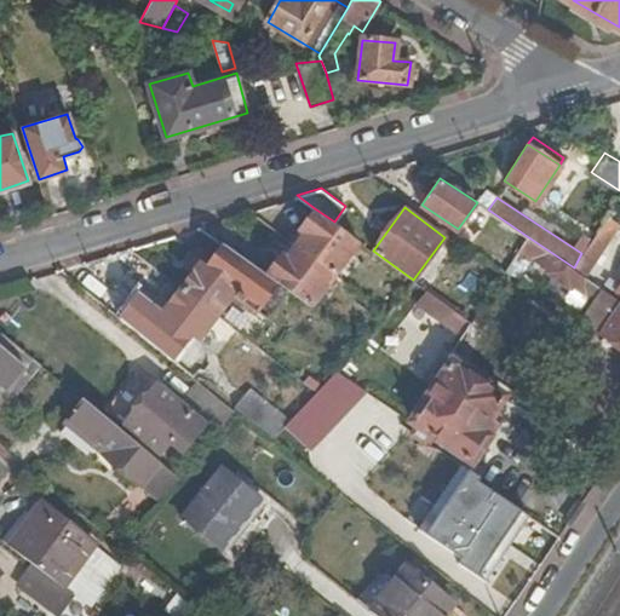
[(306,234),(298,246),(336,272),(360,240),(334,222),(316,209),(300,229),(306,234)]
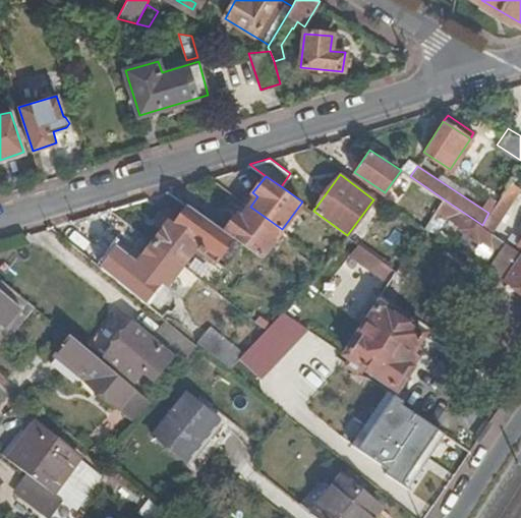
[(482,225),(491,231),(520,187),(520,185),(511,179),(488,213),(482,225)]
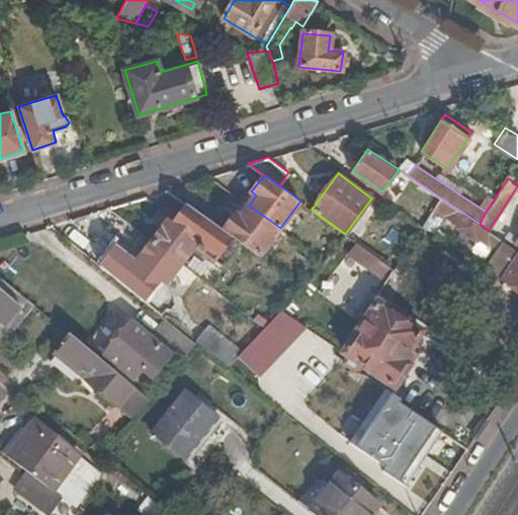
[(251,191),(244,201),(249,205),(256,195),(251,191)]
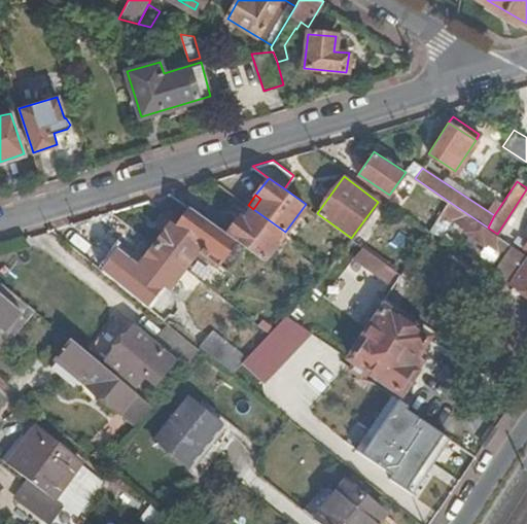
[(448,201),(442,210),(505,253),(502,257),(520,269),(511,282),(526,293),(526,253),(497,234),(488,228),(448,201)]
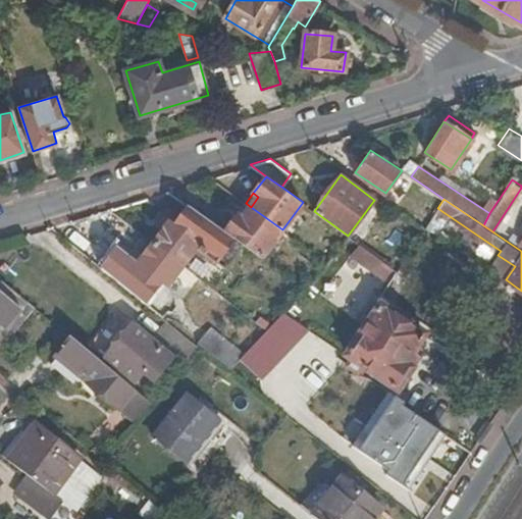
[(251,207),(246,203),(239,213),(244,216),(251,207)]
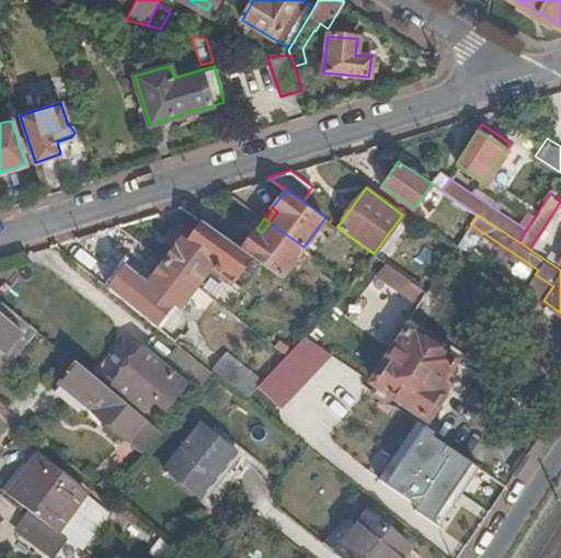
[(174,245),(164,259),(169,262),(183,273),(196,283),(207,293),(228,308),(262,262),(242,248),(236,242),(222,234),(204,219),(193,234),(179,224),(171,225),(165,232),(167,239),(174,245)]
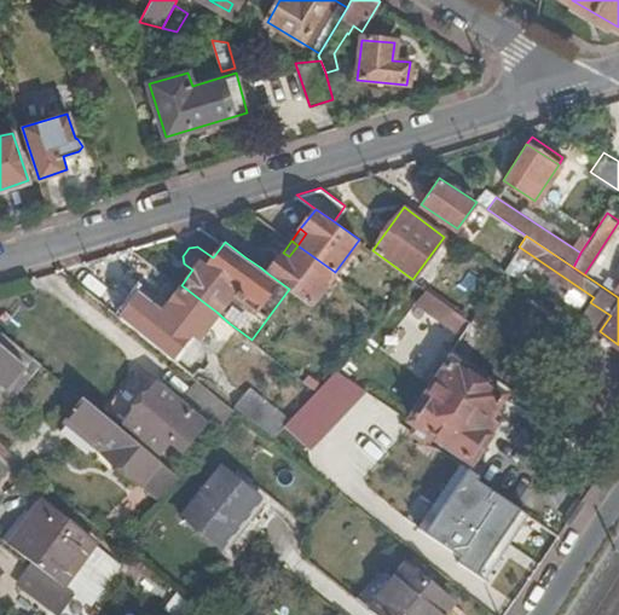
[(267,273),(289,289),(311,305),(335,272),(298,245),(289,256),(283,253),(267,273)]
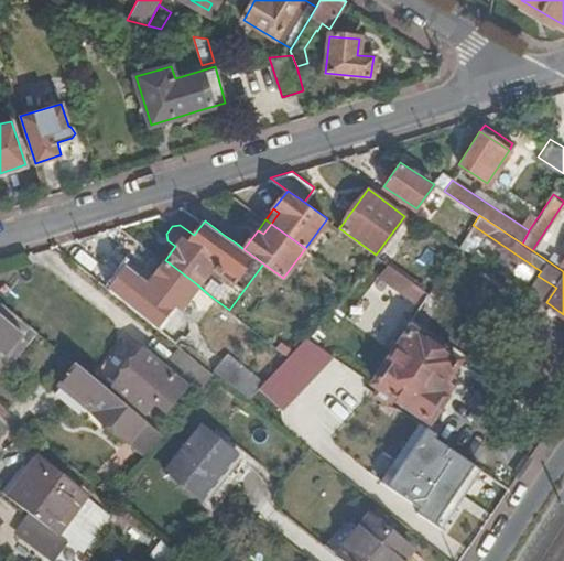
[(170,263),(165,260),(148,283),(180,308),(197,284),(184,274),(170,263)]
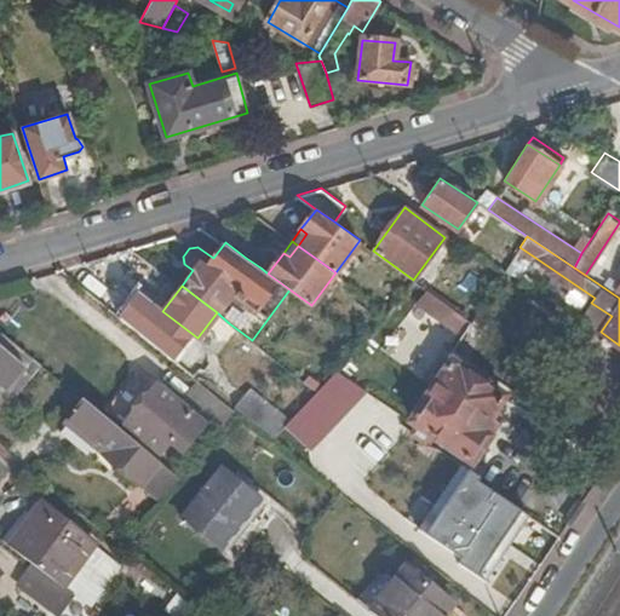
[(0,412),(39,364),(0,332),(0,412)]
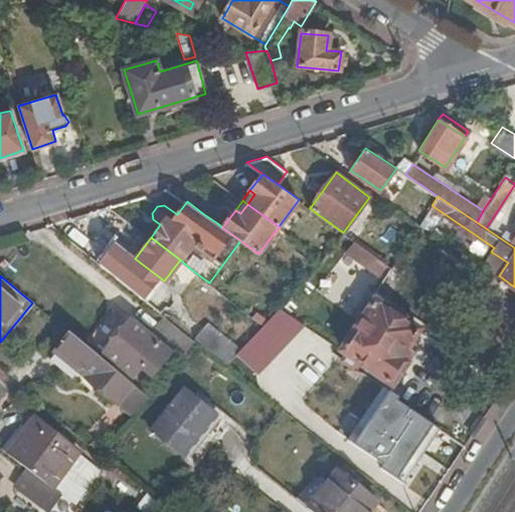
[(420,328),(376,298),(342,349),(392,382),(407,360),(400,356),(420,328)]
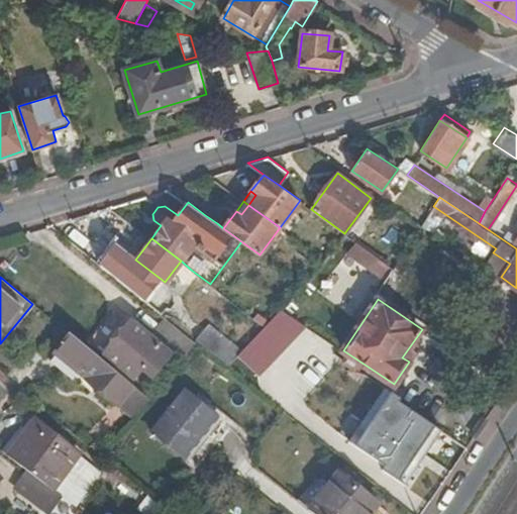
[(201,344),(164,315),(147,333),(160,343),(183,363),(201,344)]
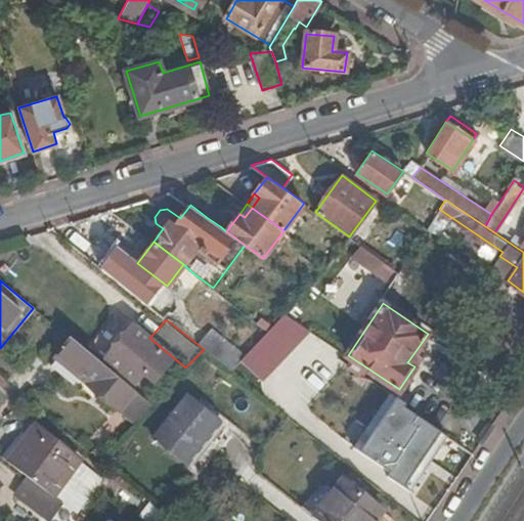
[(162,348),(149,338),(132,323),(105,356),(135,382),(144,371),(155,379),(161,371),(151,361),(162,348)]
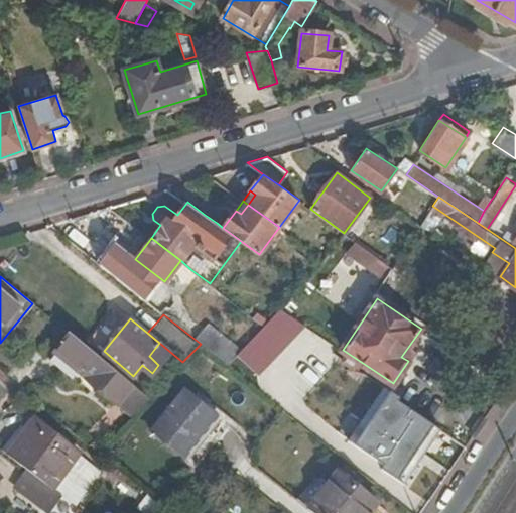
[(201,343),(201,344),(225,364),(238,348),(208,323),(195,338),(201,343)]
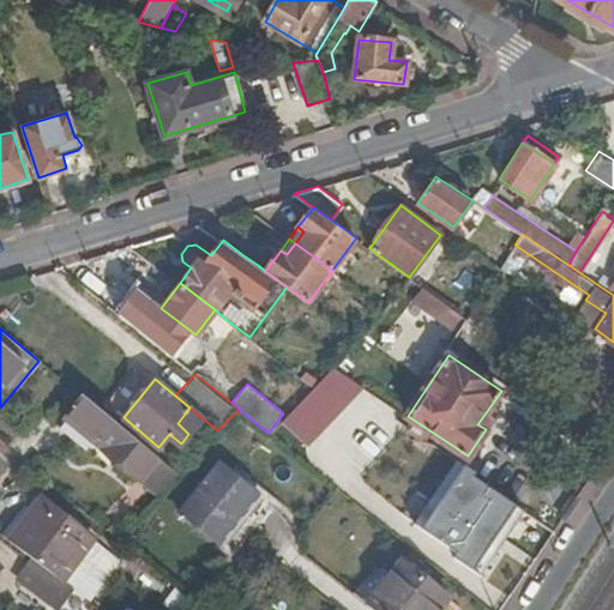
[(176,473),(78,393),(54,423),(92,454),(101,446),(157,493),(176,473)]
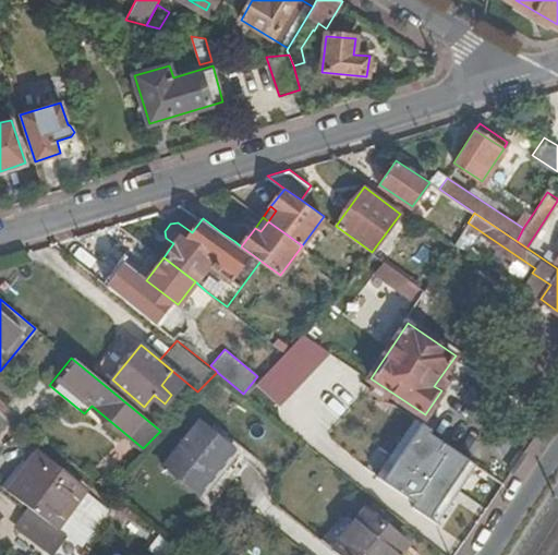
[(231,449),(196,420),(160,466),(195,494),(231,449)]
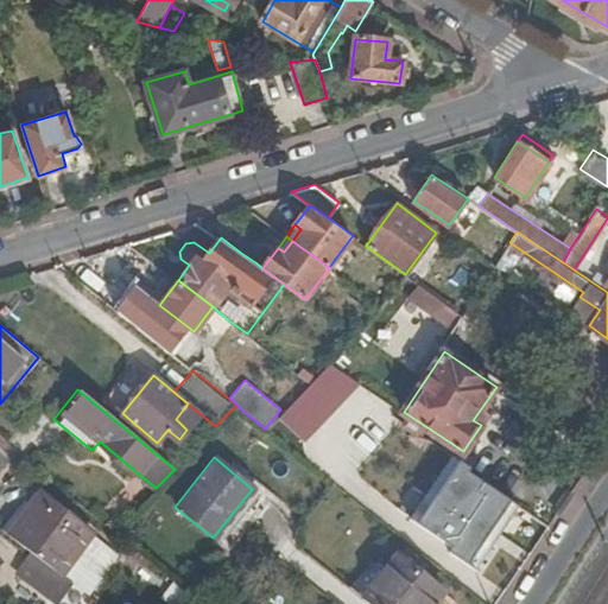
[(42,490),(8,534),(42,558),(80,586),(87,592),(116,553),(42,490)]
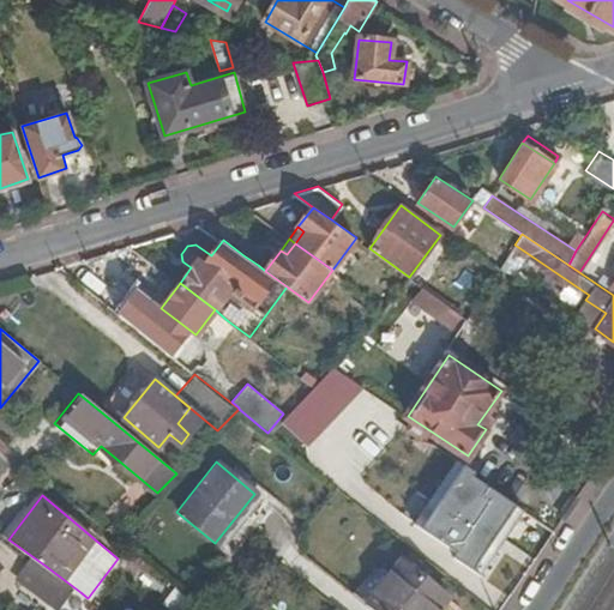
[(366,603),(373,609),(435,609),(447,596),(399,560),(366,603)]
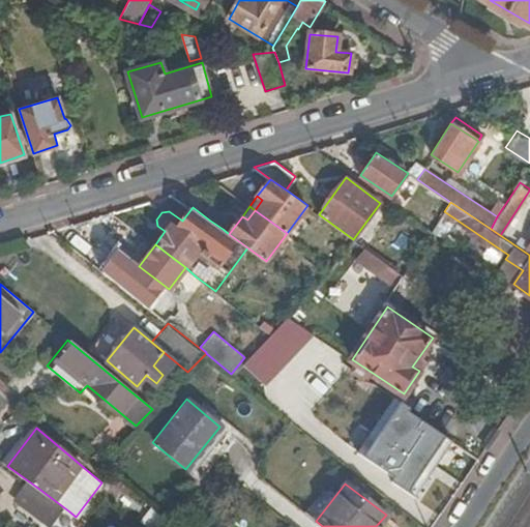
[(58,526),(69,511),(36,487),(25,502),(57,526),(58,526)]
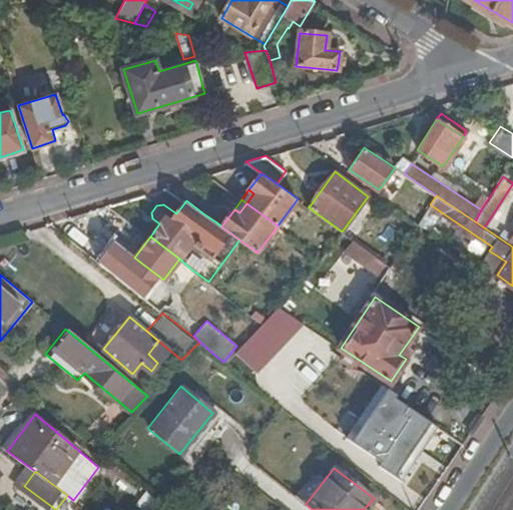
[(364,509),(373,509),(379,503),(374,498),(364,509)]
